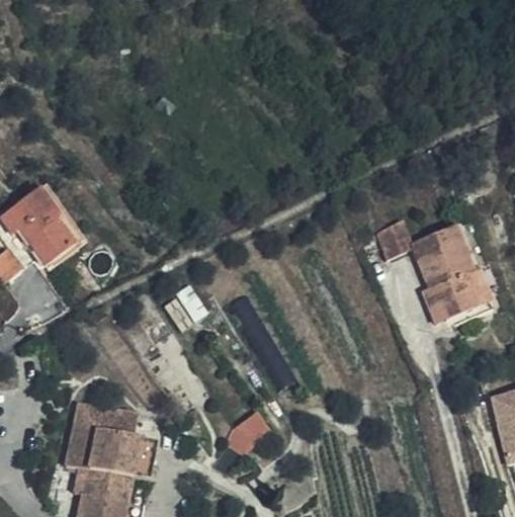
[(69,246),(53,224),(55,221),(34,191),(0,218),(0,221),(9,235),(15,230),(40,265),(69,246)]
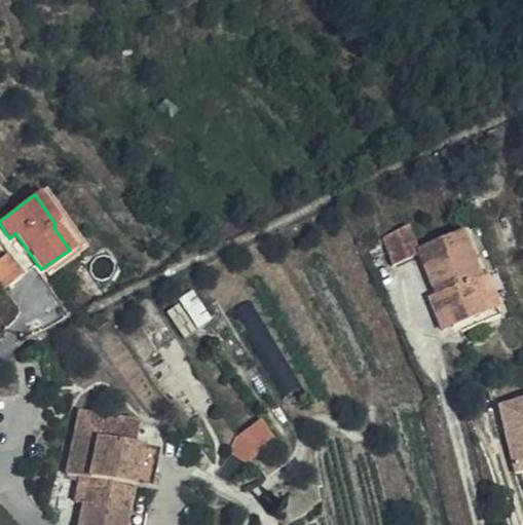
[(427,296),(434,313),(444,309),(450,326),(494,308),(482,275),(476,277),(457,232),(415,248),(407,225),(381,235),(391,262),(417,252),(433,294),(427,296)]
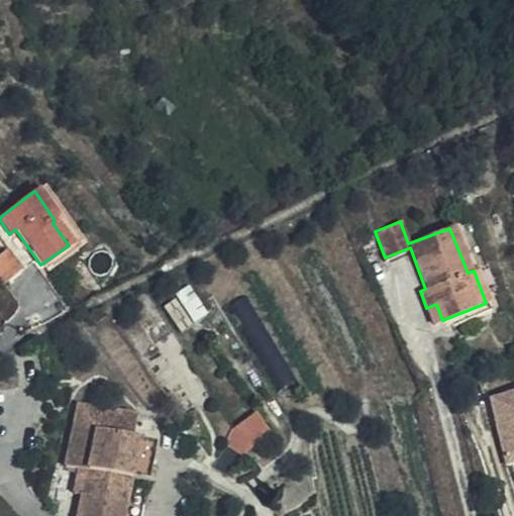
[(0,282),(2,285),(19,269),(5,252),(0,256),(0,282)]
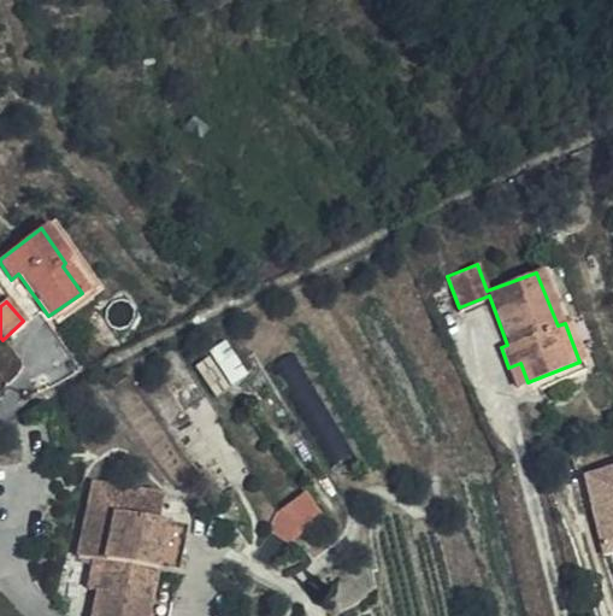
[(520,363),(508,368),(516,387),(528,382),(520,363)]
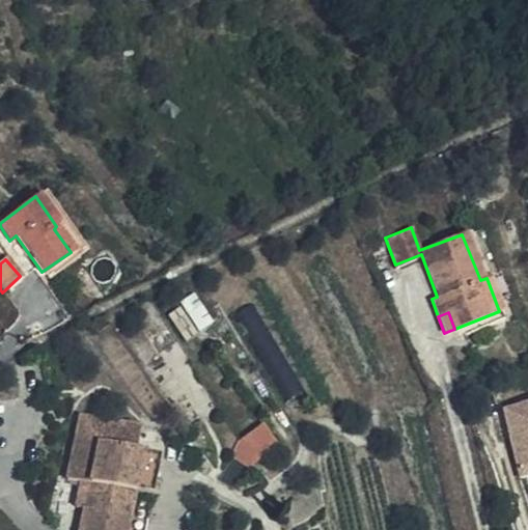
[(527,472),(527,398),(502,405),(520,475),(527,472)]
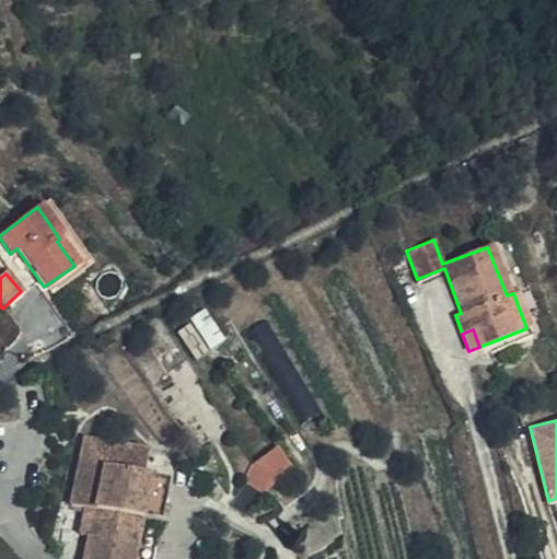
[(143,450),(82,439),(69,502),(83,504),(92,508),(86,535),(82,558),(120,558),(129,515),(140,519),(159,522),(167,479),(138,474),(143,450)]
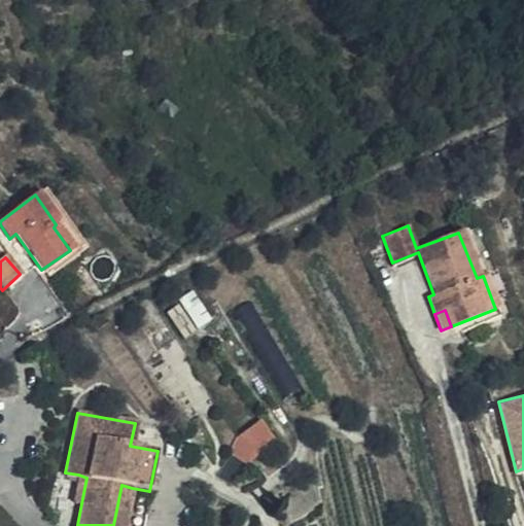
[(243,461),(272,440),(258,421),(245,430),(234,439),(226,453),(243,461)]
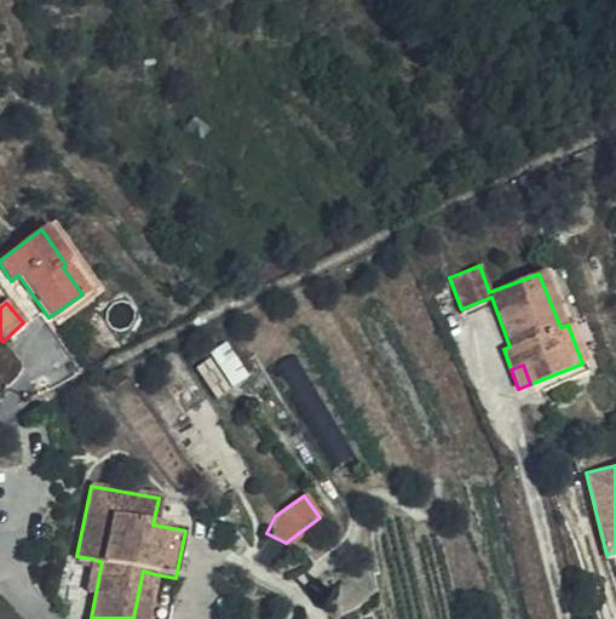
[(102,562),(92,559),(86,591),(96,592),(102,562)]
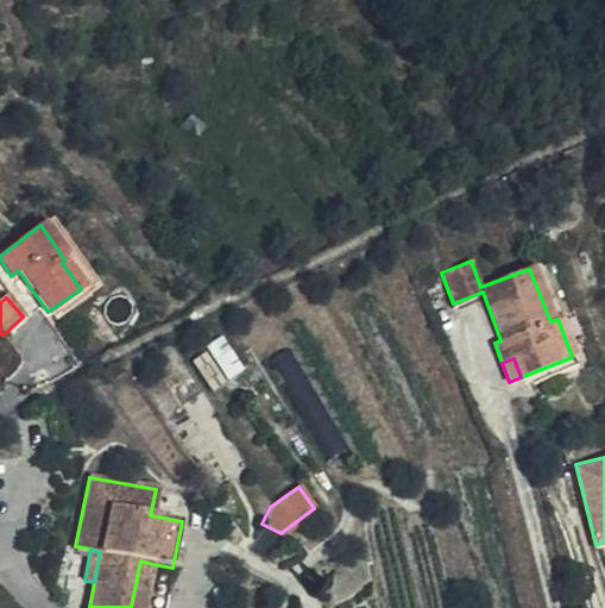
[(143,607),(152,564),(140,561),(131,607),(143,607)]
